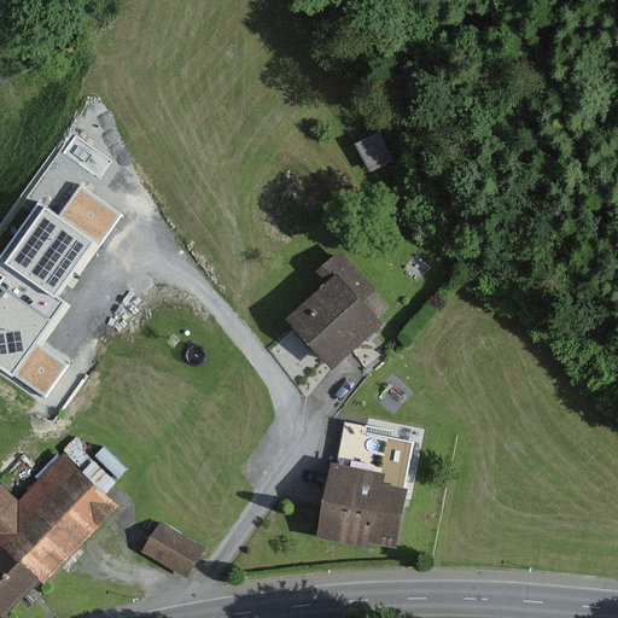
[(394,162),(378,133),(355,145),(371,174),(394,162)]
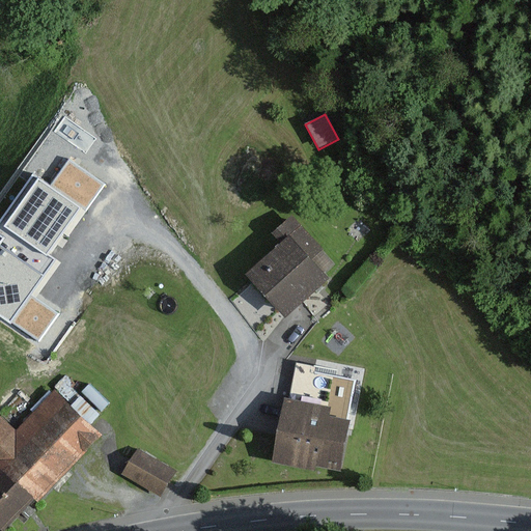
[(103,187),(70,163),(51,188),(33,175),(0,222),(0,238),(2,240),(0,242),(0,315),(38,342),(58,315),(30,297),(56,261),(48,255),(81,208),(85,212),(103,187)]
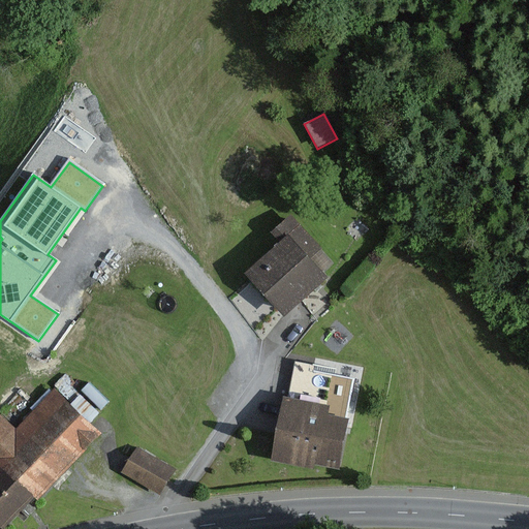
[(312,259),(322,250),(291,216),(271,235),(280,244),(247,274),(286,317),(330,278),(312,259)]
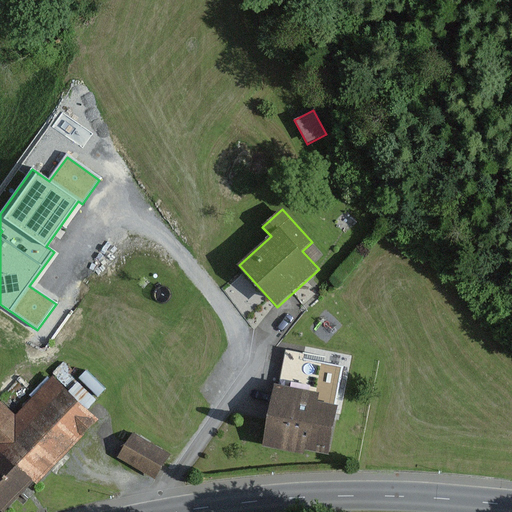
[(37,486),(100,420),(89,409),(98,399),(79,381),(69,391),(53,375),(15,415),(1,401),(0,402),(0,507),(4,511),(24,490),(32,481),(37,486)]
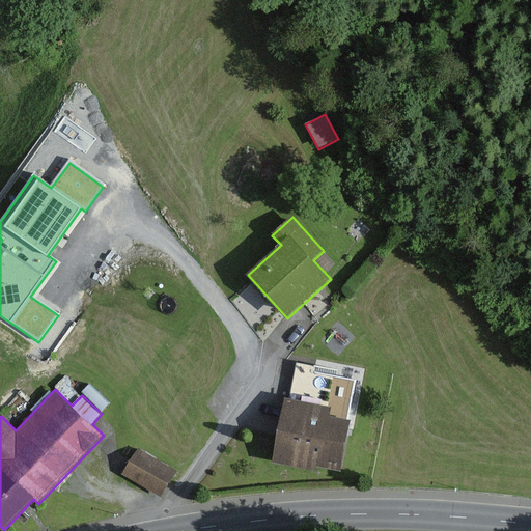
[(329,417),(330,408),(285,398),(273,463),(317,472),(318,468),(341,472),(352,421),(329,417)]
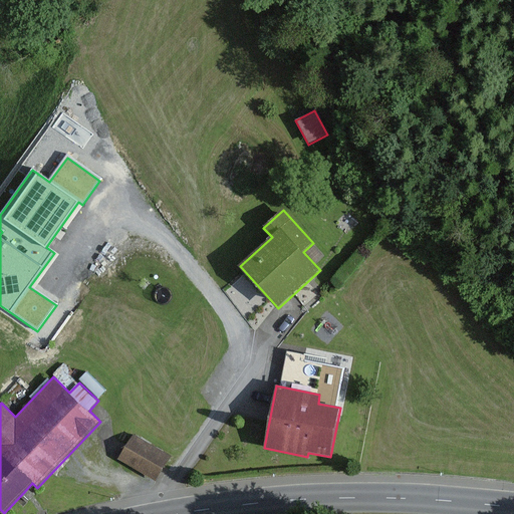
[(171,456),(134,435),(119,459),(157,481),(171,456)]
